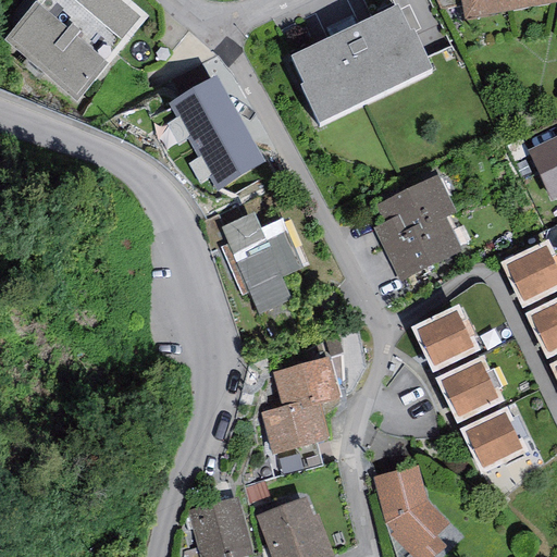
[(148,15),(130,0),(37,0),(3,40),(77,101),(148,15)]
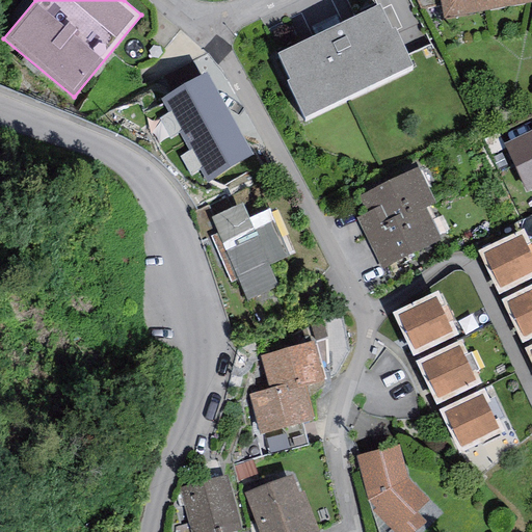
[(441,5),(440,0),(416,0),(420,9),(441,5)]
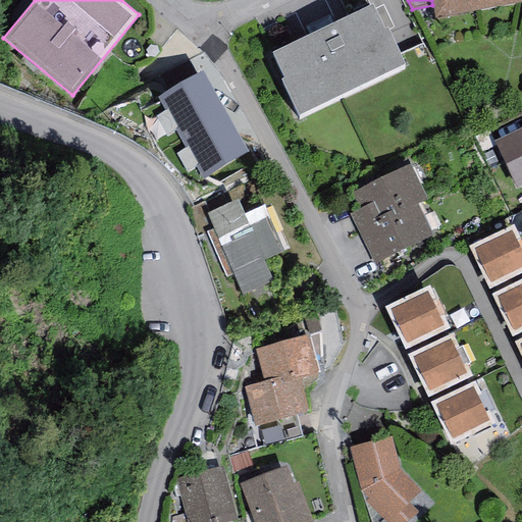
[(521,0),(431,0),(432,5),(435,18),(521,2),(521,3),(521,0)]
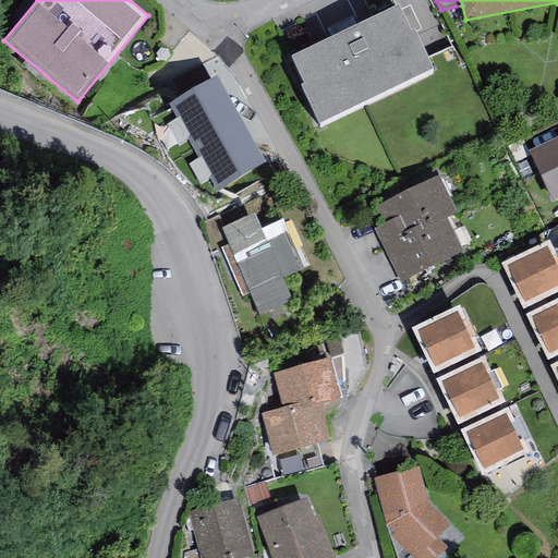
[(300,84),(318,123),(433,68),(414,29),(411,31),(398,3),(291,56),(304,82),(300,84)]
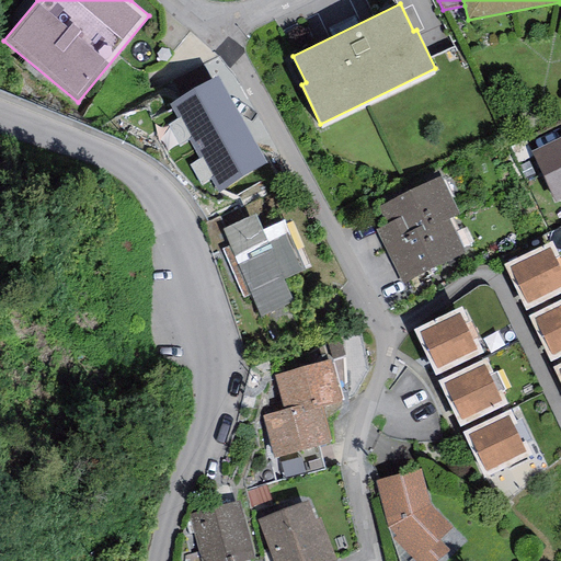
[(217,77),(168,104),(176,119),(167,125),(178,146),(187,140),(193,150),(242,122),(217,77)]
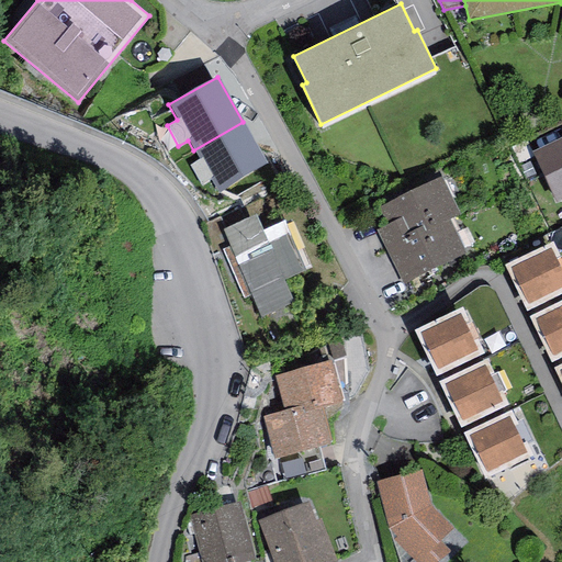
[(267,165),(243,122),(193,150),(200,160),(190,166),(202,186),(211,180),(217,192),(267,165)]
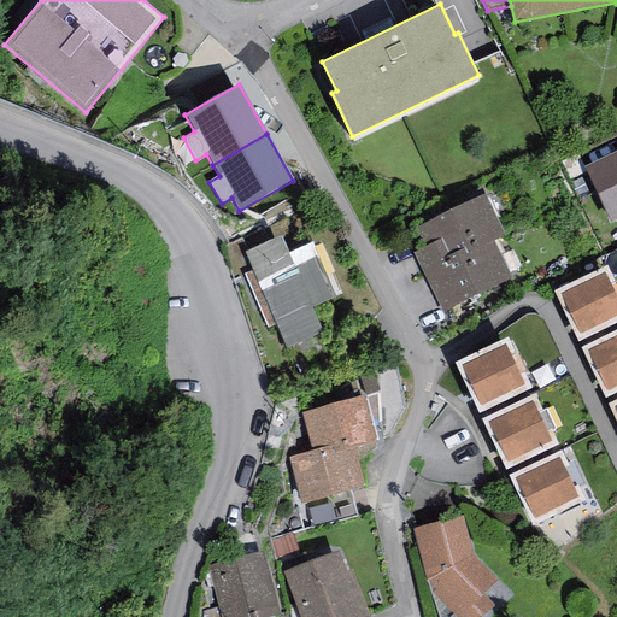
[(616,151),(585,166),(611,223),(616,219),(616,151)]
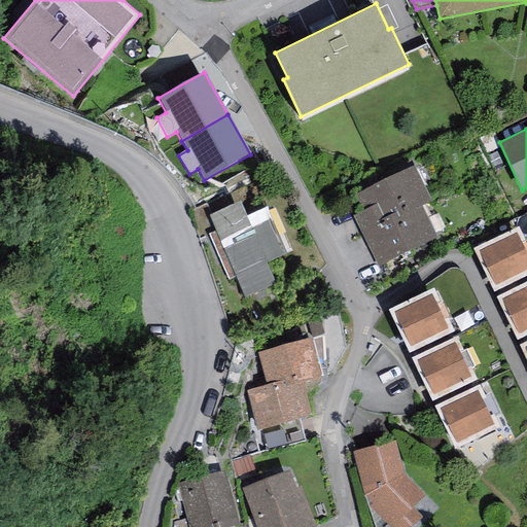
[(415,166),(355,194),(362,210),(377,203),(384,217),(397,211),(399,216),(421,206),(431,201),(415,166)]
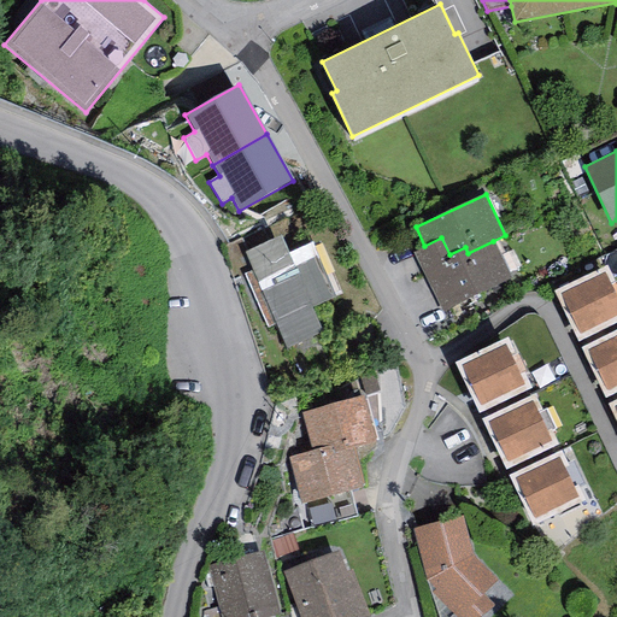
[(281,236),(245,252),(253,270),(245,275),(268,329),(277,324),(288,350),(324,334),(311,306),(341,293),(319,242),(313,245),(312,244),(288,253),(281,236)]
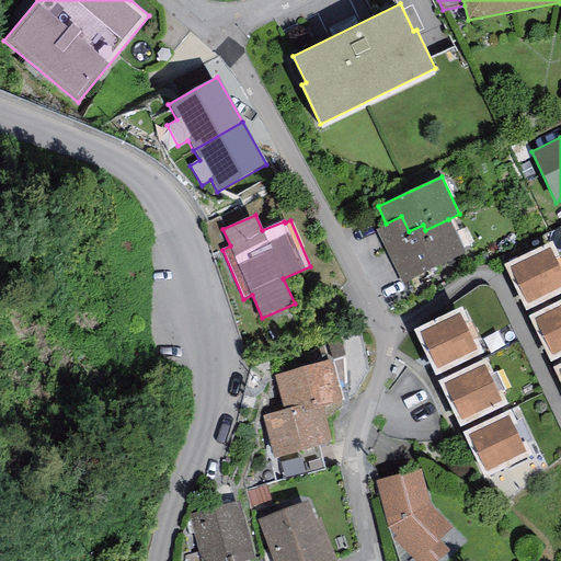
[(465,252),(448,219),(425,230),(423,225),(409,231),(401,216),(386,224),(376,228),(402,283),(465,252)]
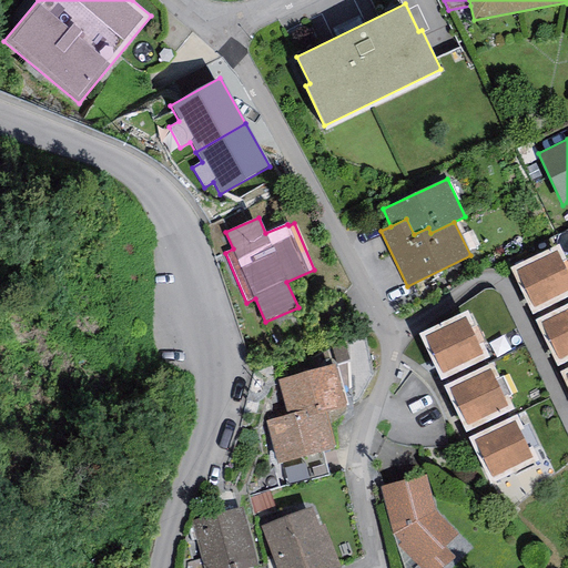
[(567,274),(556,250),(516,270),(534,306),(567,290),(567,274)]
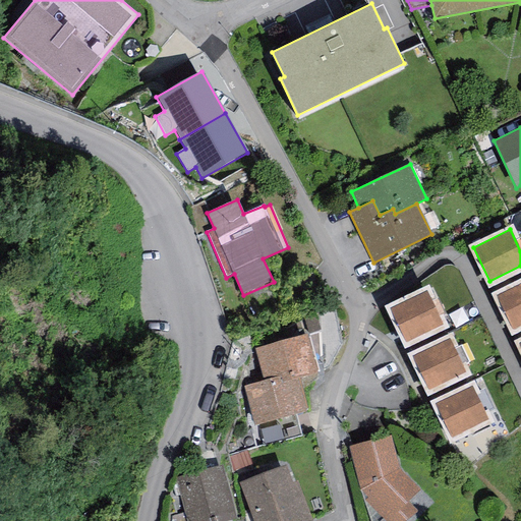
[(520,282),(497,294),(513,328),(520,324),(520,282)]
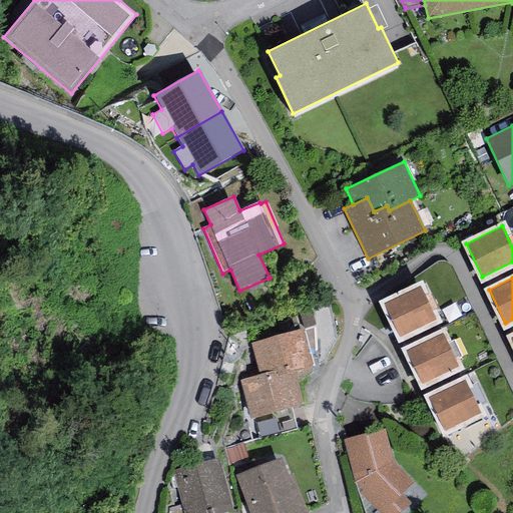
[(421,286),(384,303),(400,337),(437,320),(421,286)]
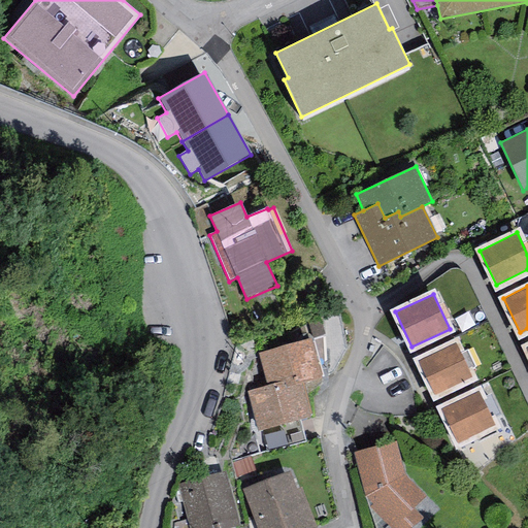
[(310,338),(258,353),(267,386),(275,384),(277,390),(301,384),(321,378),(310,338)]
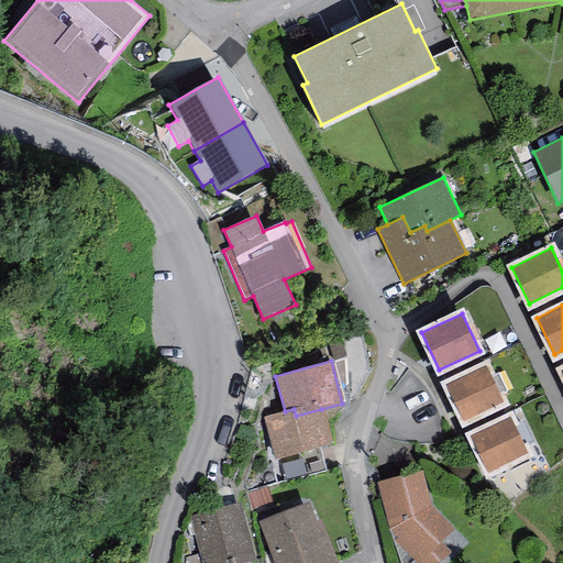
[(485,365),(445,385),(463,421),(503,403),(485,365)]
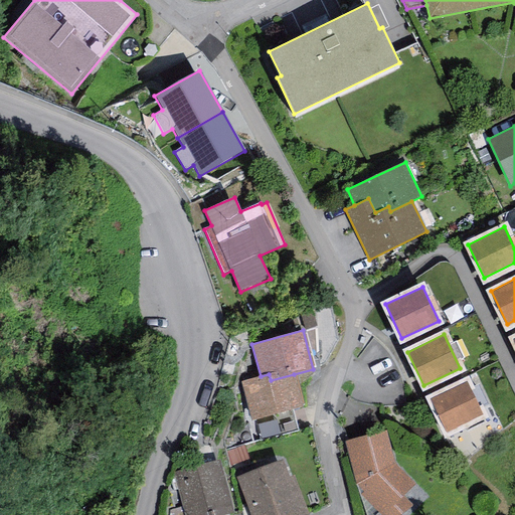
[(261,376),(240,381),(251,420),(255,419),(261,440),(298,431),(292,408),(302,406),(294,374),(271,380),(269,374),(261,376)]
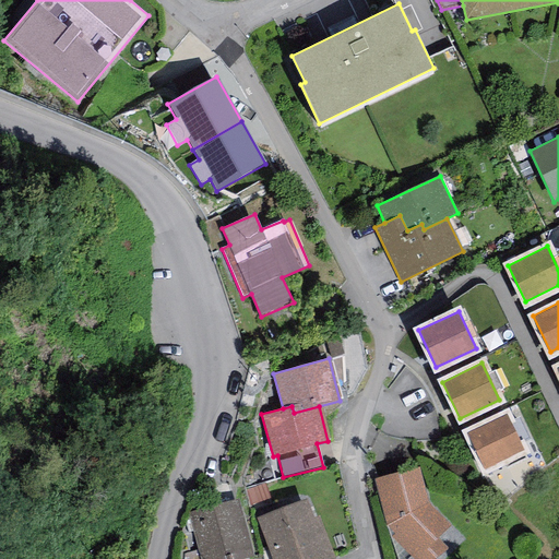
[(507,414),(466,433),(484,470),(524,451),(507,414)]
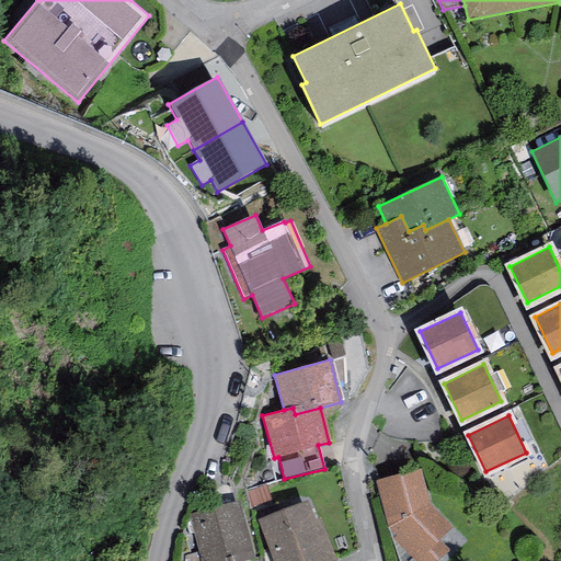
[(421,469),(375,481),(388,528),(399,560),(436,560),(449,550),(438,540),(451,527),(430,504),(421,469)]
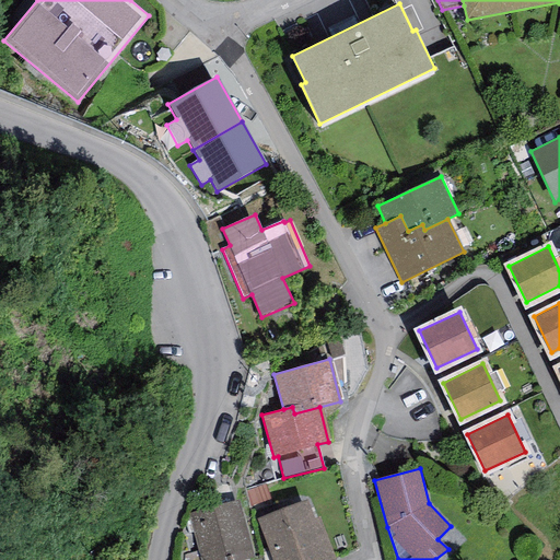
[(240,499),(187,513),(200,559),(244,559),(255,557),(240,499)]
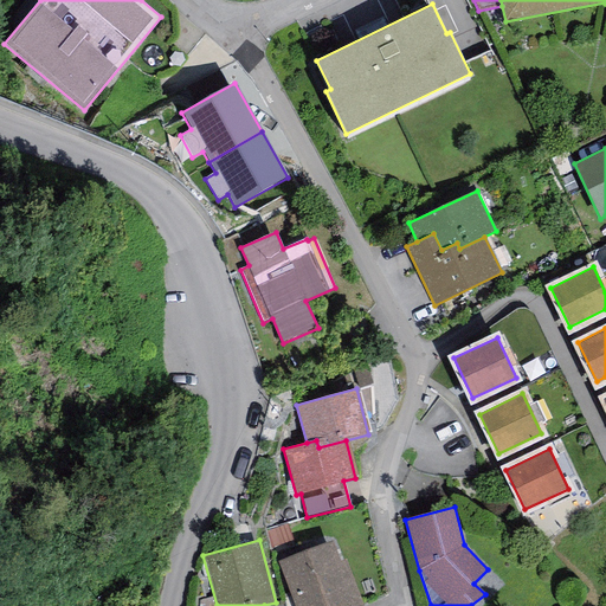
[(334,540),(278,560),(295,605),(363,605),(346,559),(341,561),(334,540)]
